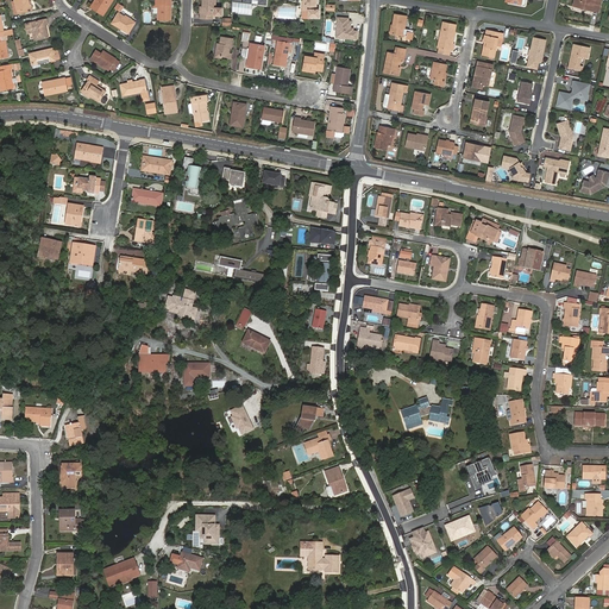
[(29,1),(29,0),(14,0),(14,1),(12,1),(13,6),(16,5),(18,13),(32,10),(30,1),(29,1)]
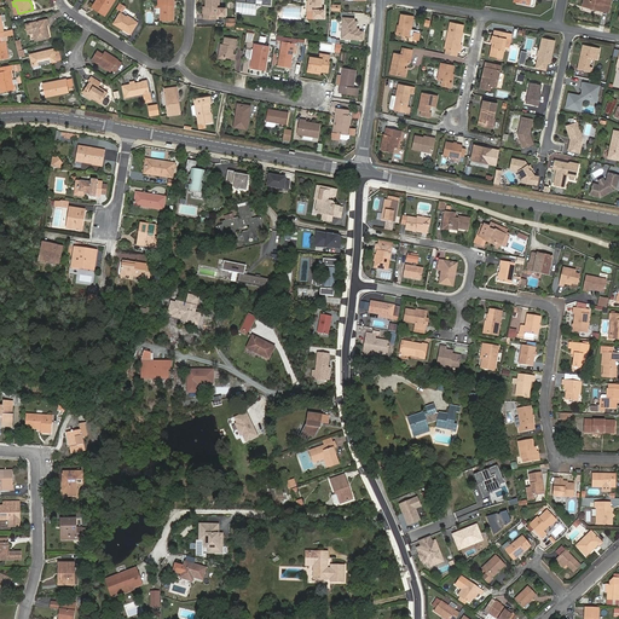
[(100,10),(99,11),(105,15),(114,0),(97,0),(94,5),(100,10)]
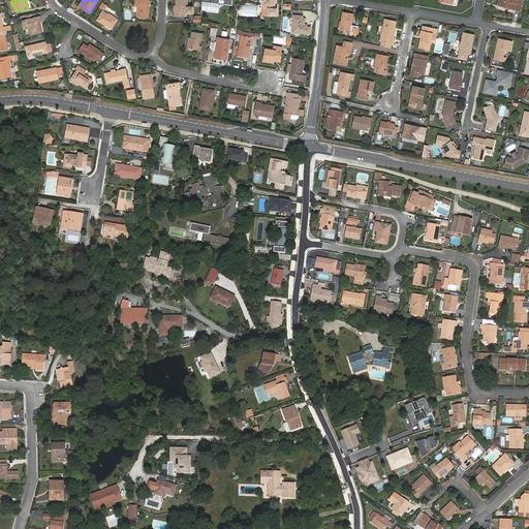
[(149,18),(149,0),(134,0),(135,4),(133,4),(132,7),(137,7),(137,17),(149,18)]
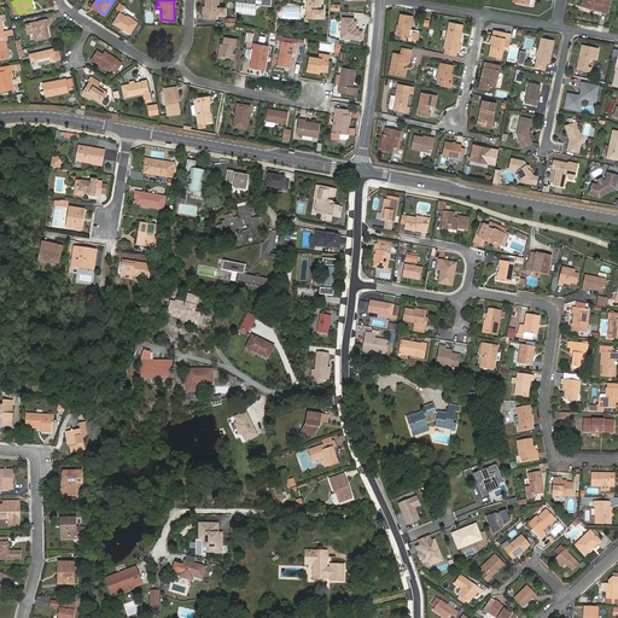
[(203,18),(216,18),(216,16),(226,16),(226,9),(219,9),(219,0),(215,0),(205,0),(205,7),(205,13),(204,13),(203,18)]
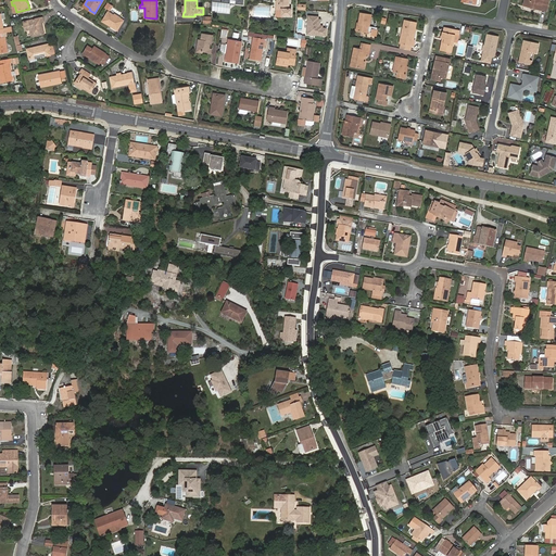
[(291,9),(289,9),(288,0),(277,0),(277,9),(281,9),(281,15),(291,15),(291,9)]
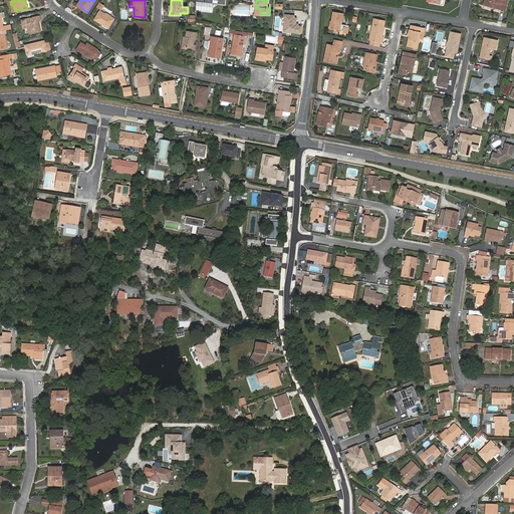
[(505,10),(507,0),(485,0),(484,5),(505,10)]
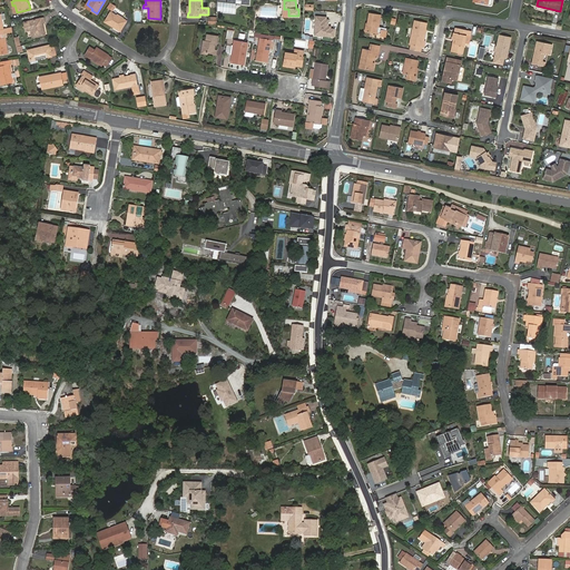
[(123,18),(118,15),(117,16),(111,12),(105,22),(120,31),(126,21),(127,21),(123,18)]
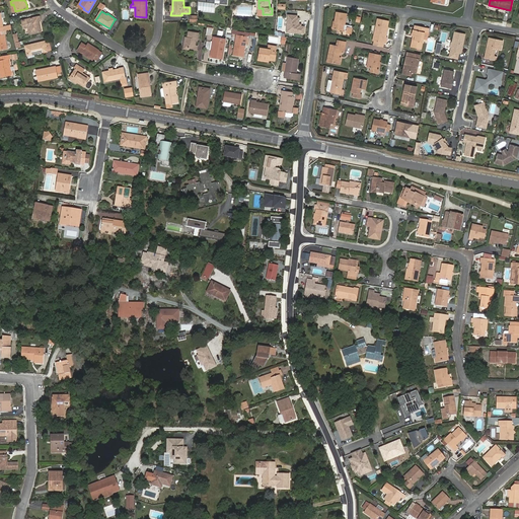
[(0,31),(6,30),(11,29),(10,25),(3,26),(0,13),(0,12),(0,31)]
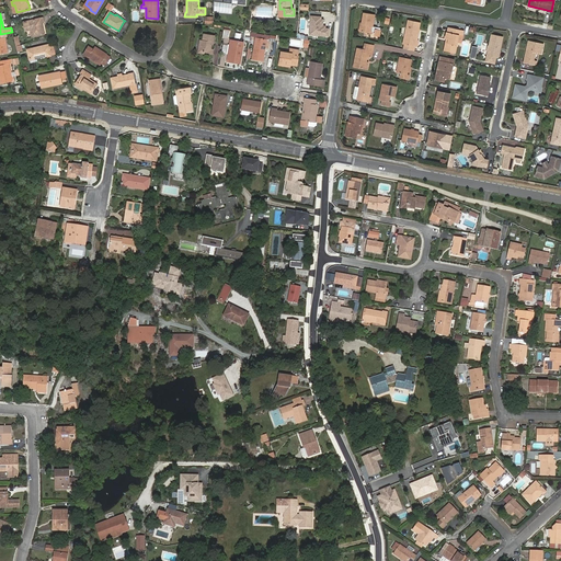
[(371,33),(373,26),(375,14),(364,13),(362,24),(361,24),(359,32),(371,33)]
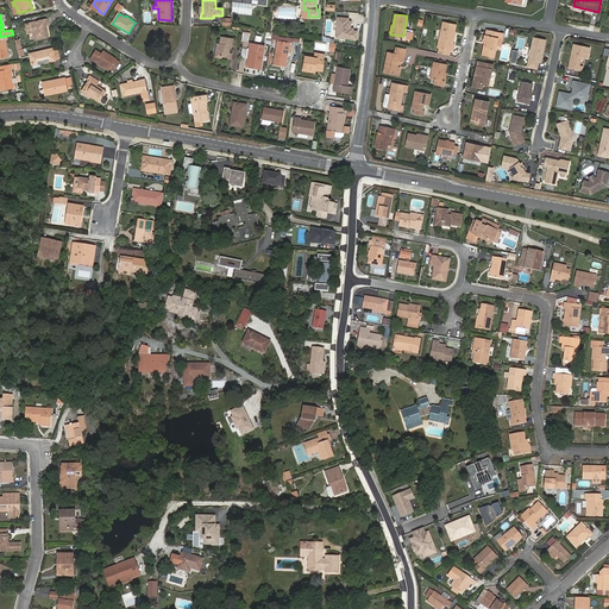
[(350,18),(338,17),(336,38),(358,41),(359,31),(355,30),(355,29),(352,29),(352,22),(350,22),(350,18)]
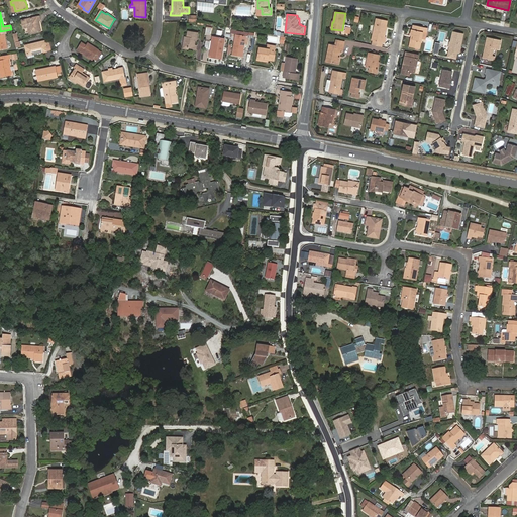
[(39,16),(21,20),(23,28),(27,27),(29,34),(40,31),(38,21),(40,20),(39,16)]
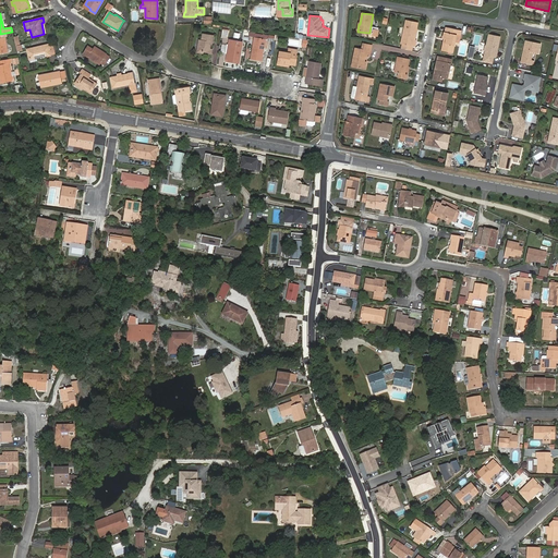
[(416,40),(415,40),(414,40),(417,23),(405,21),(401,44),(415,47),(416,40)]
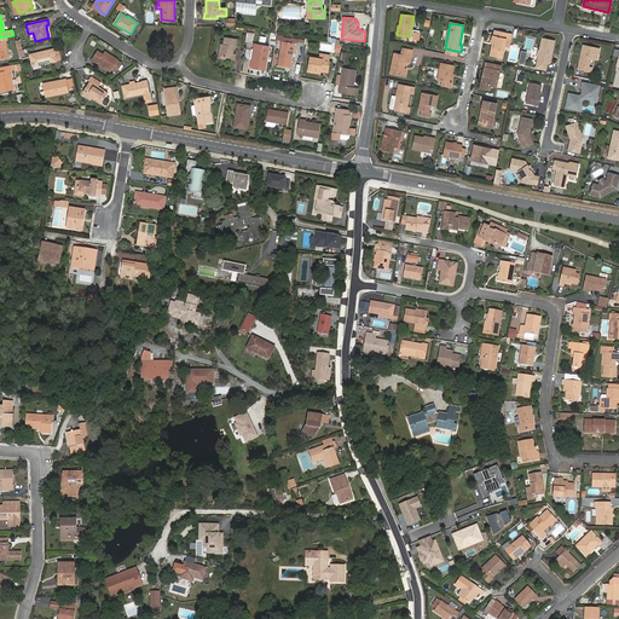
[(510,39),(512,34),(495,30),(495,36),(493,35),(491,42),(495,44),(493,48),(492,48),(490,56),(502,58),(504,46),(507,39),(510,39)]
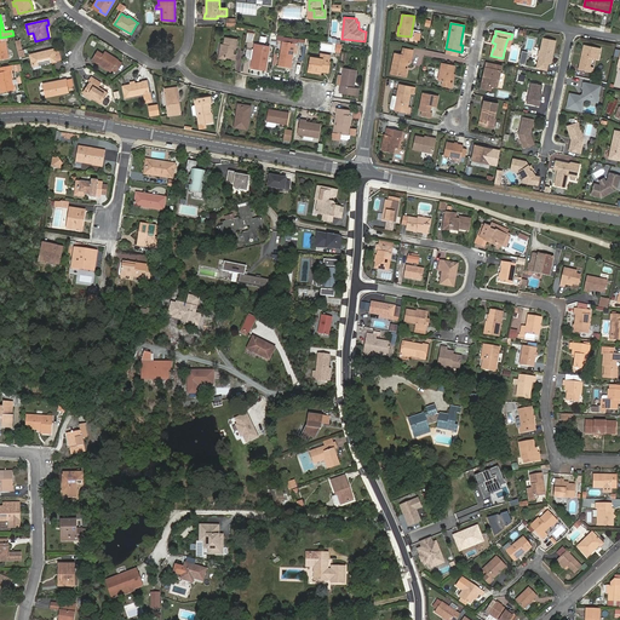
[(283,36),(279,65),(291,68),(293,53),(297,55),(299,44),(292,42),(292,39),(283,36)]
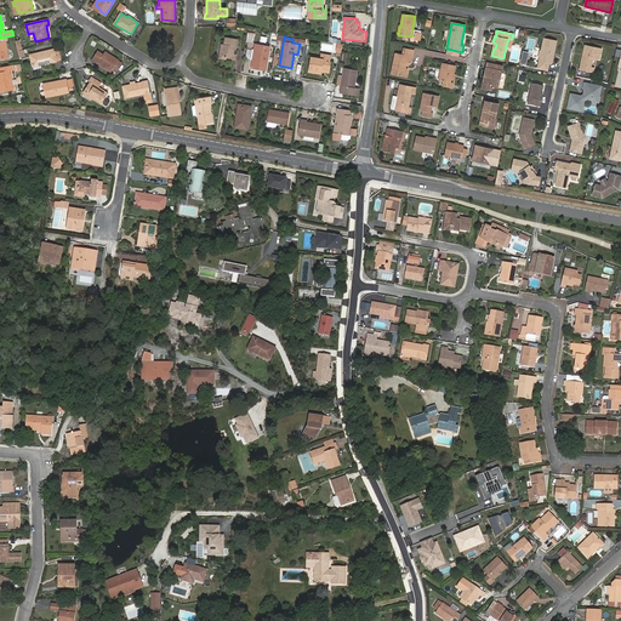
[(222,44),(220,55),(227,56),(227,58),(234,60),(237,39),(226,38),(224,45),(222,44)]
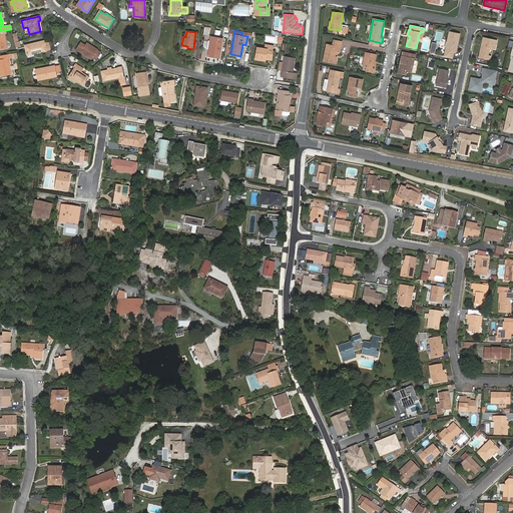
[(460,33),(450,31),(448,41),(446,42),(446,45),(447,46),(445,54),(453,56),(454,52),(456,52),(460,33)]
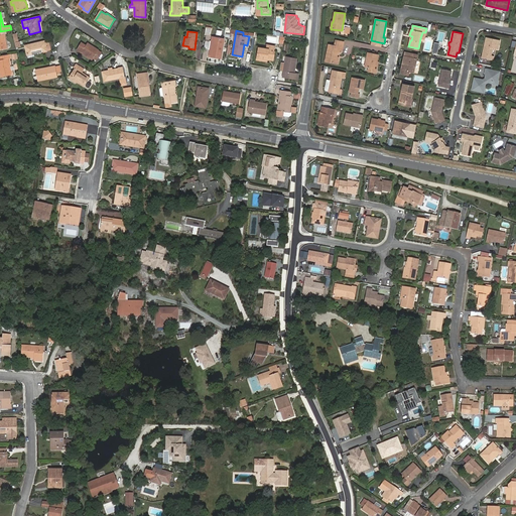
[(211,57),(221,59),(224,38),(215,37),(214,41),(210,41),(209,48),(213,49),(211,57)]
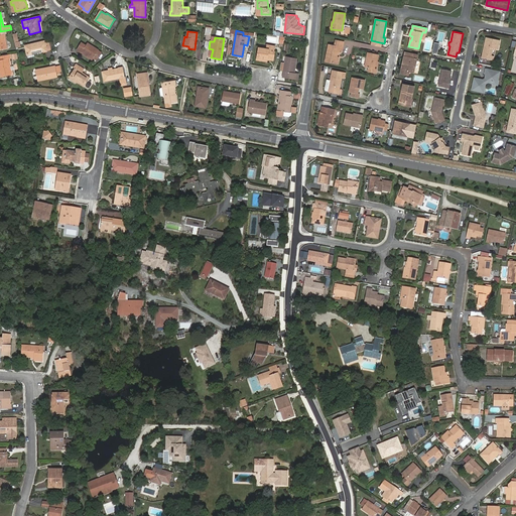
[(500,40),(486,37),(482,57),(491,59),(494,48),(496,49),(498,49),(500,40)]
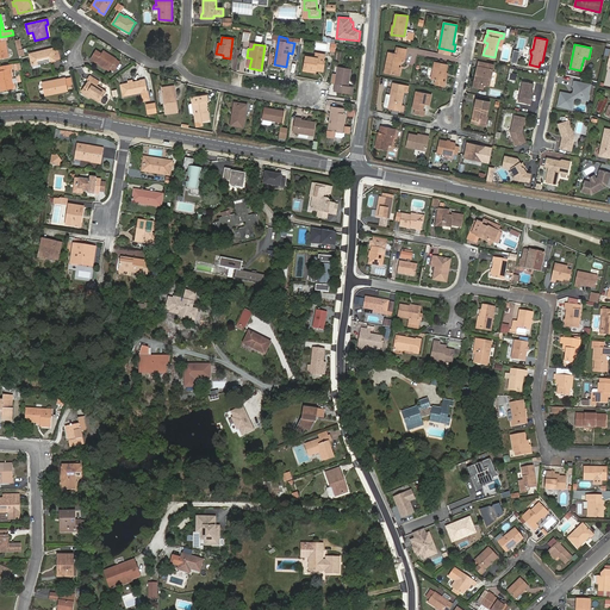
[(32,64),(41,62),(41,63),(56,60),(54,48),(30,54),(32,64)]
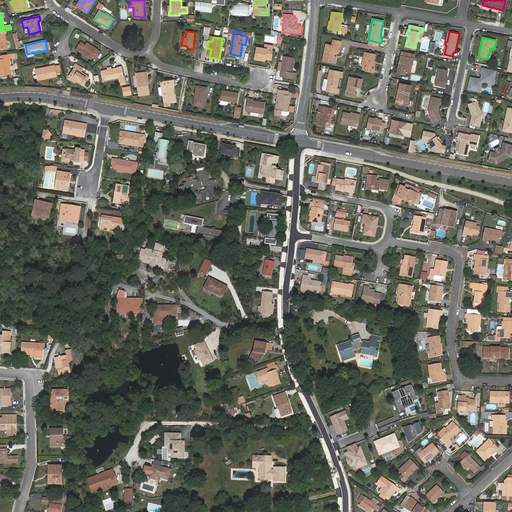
[(339,51),(341,42),(333,40),(332,46),(326,44),(323,61),(335,63),(336,57),(334,57),(336,51),(339,51)]
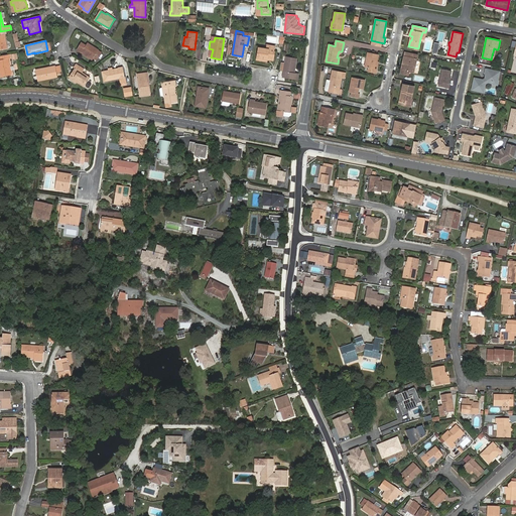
[(86,45),(81,42),(77,49),(93,60),(94,58),(97,60),(102,52),(99,50),(87,42),(86,45)]
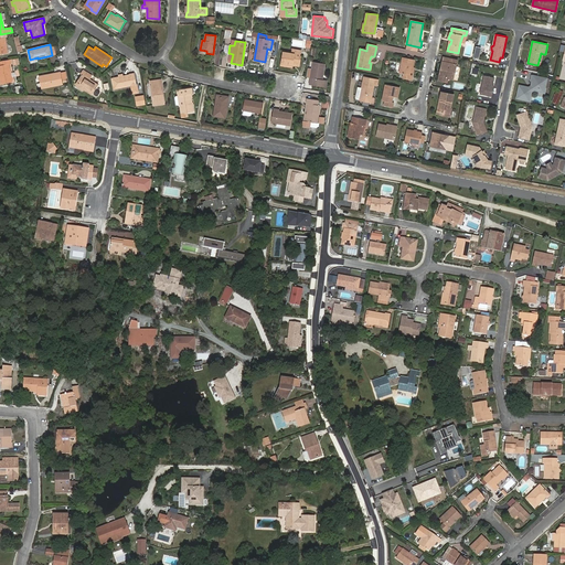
[(287,66),(287,64),(300,66),(301,55),(300,55),(301,51),(292,49),(292,50),(284,49),(280,65),(287,66)]
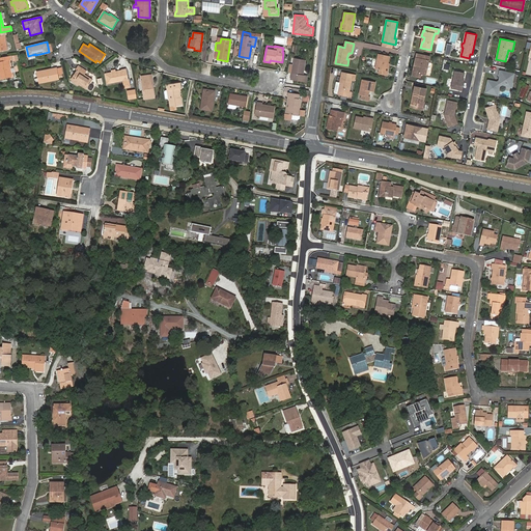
[(387,72),(390,56),(379,54),(375,68),(380,70),(379,74),(387,76),(388,72),(387,72)]
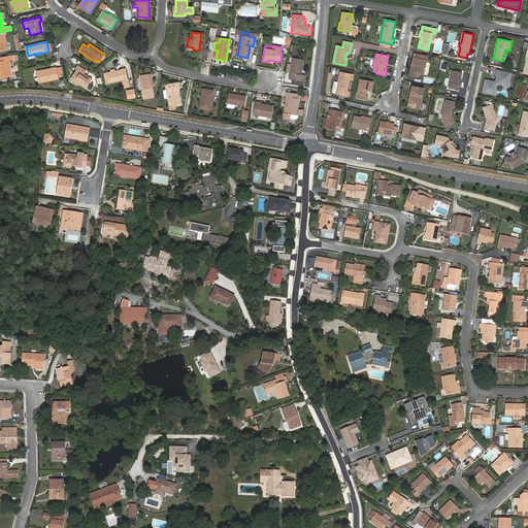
[(414,65),(411,72),(423,74),(427,57),(415,54),(411,64),(414,65)]
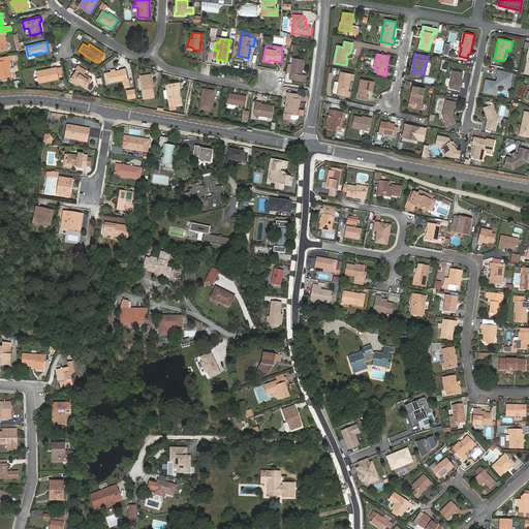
[(0,57),(0,74),(1,79),(11,76),(8,60),(11,60),(10,56),(0,57)]
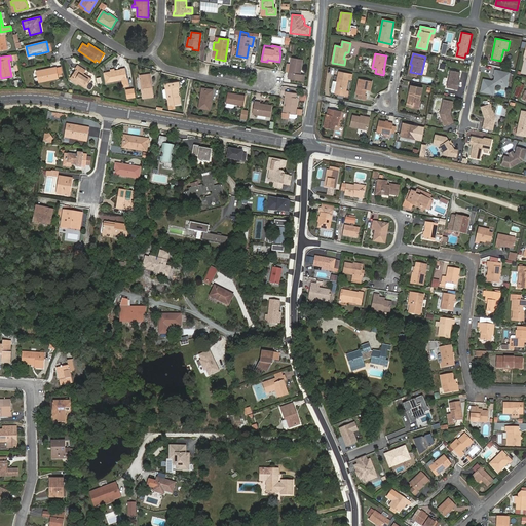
[(304,76),(300,75),(303,60),(292,58),(288,78),(303,81),(304,76)]
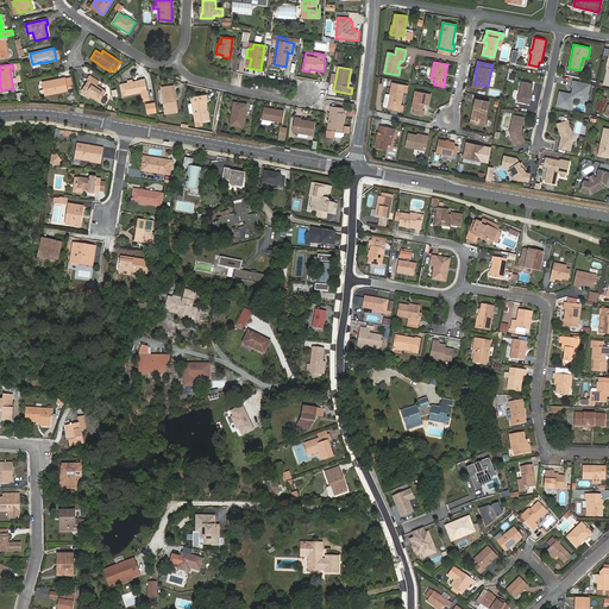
[(98,86),(100,82),(89,75),(87,80),(88,80),(82,92),(99,102),(106,92),(98,86)]
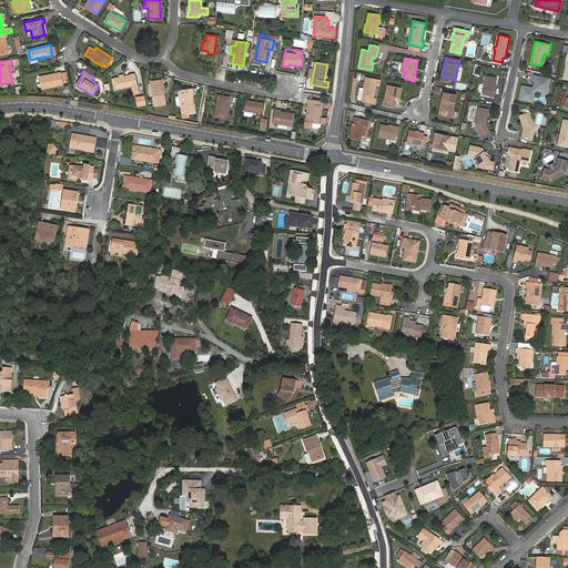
[(63,84),(61,72),(39,77),(41,89),(63,84)]
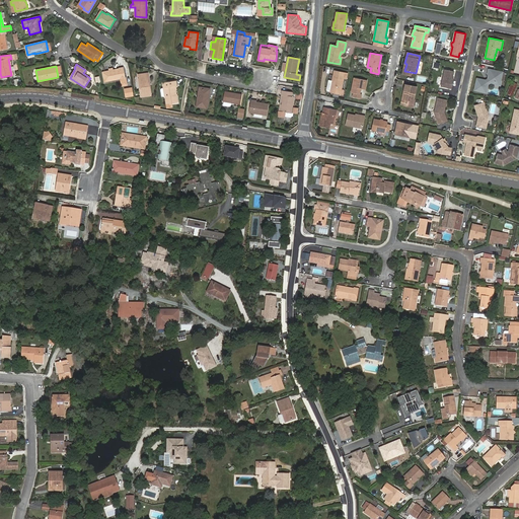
[(121,78),(122,86),(127,84),(124,68),(102,72),(104,81),(121,78)]
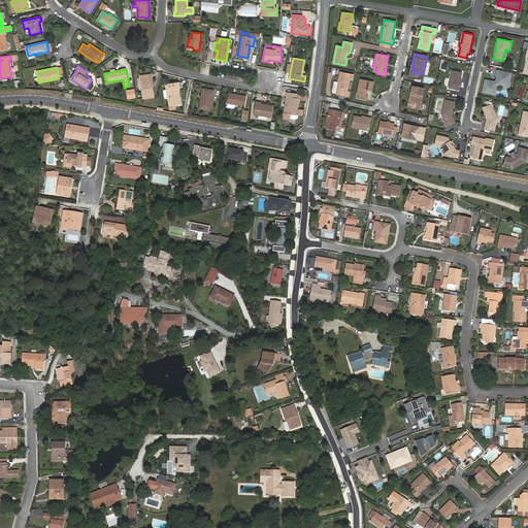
[(462,72),(453,70),(449,88),(460,90),(462,80),(461,80),(462,72)]
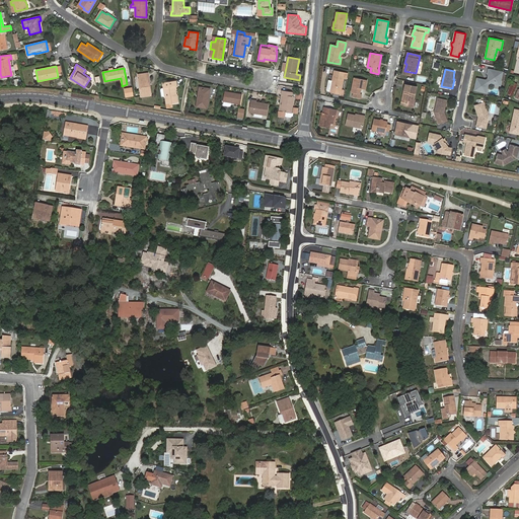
[(477,78),(474,90),(487,92),(489,84),(491,83),(496,84),(497,80),(501,81),(503,72),(489,69),(488,74),(489,74),(488,79),(487,80),(477,78)]
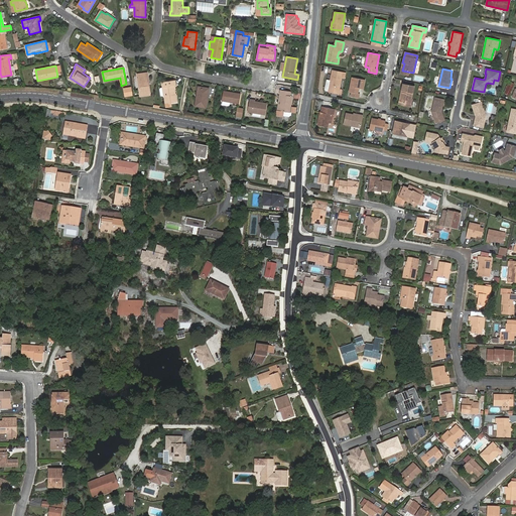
[(343,78),(345,78),(346,74),(333,71),(330,81),(328,92),(339,94),(343,78)]
